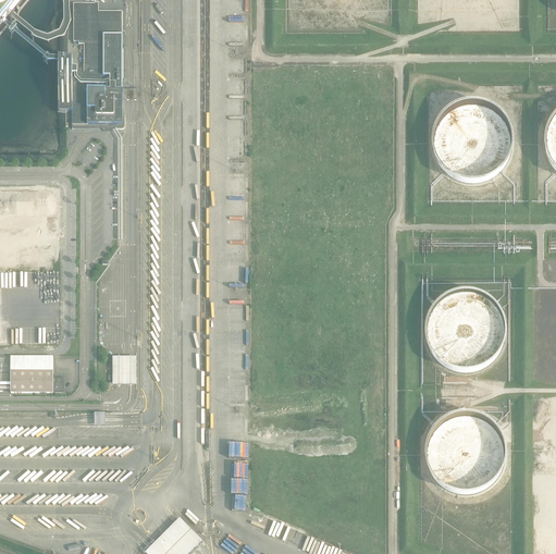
[(83,65),(78,65),(78,64),(74,64),(74,56),(60,56),(60,60),(60,109),(73,110),(73,119),(73,126),(74,126),(74,121),(89,121),(111,121),(116,126),(123,126),(125,125),(126,124),(126,114),(123,114),(123,76),(124,75),(124,47),(121,44),(123,41),(123,9),(99,9),(99,1),(74,1),(74,39),(79,39),(79,41),(85,41),(85,72),(83,72),(83,65)]
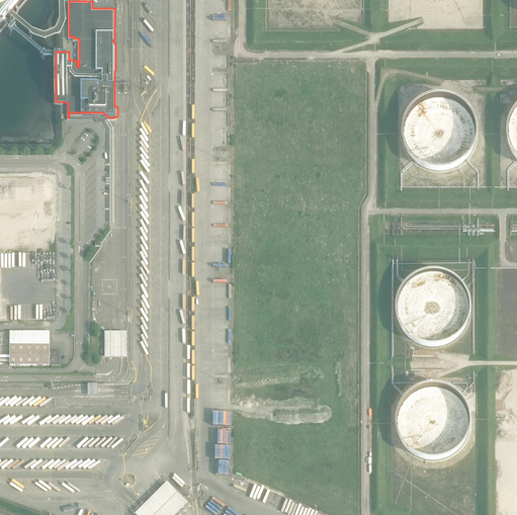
[(465,164),(475,155),(481,143),(483,130),(480,117),(474,105),(464,97),(452,91),(439,90),(426,93),(414,100),(406,111),(402,124),(402,138),(407,151),(415,161),(427,168),(440,171),(453,169),(465,164)]
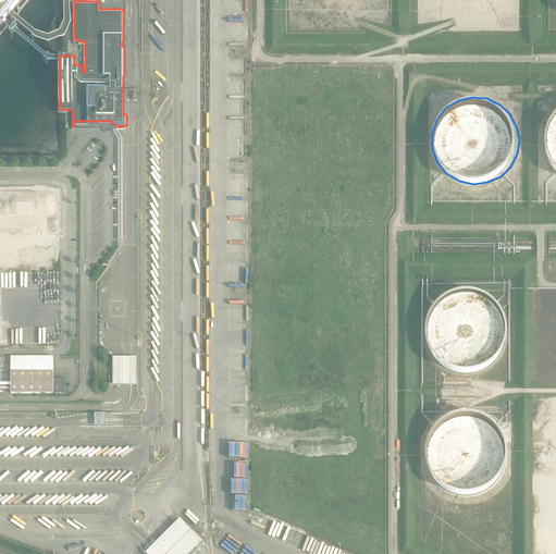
[(555,112),(550,121),(544,134),(545,149),(550,163),(555,170),(555,112)]
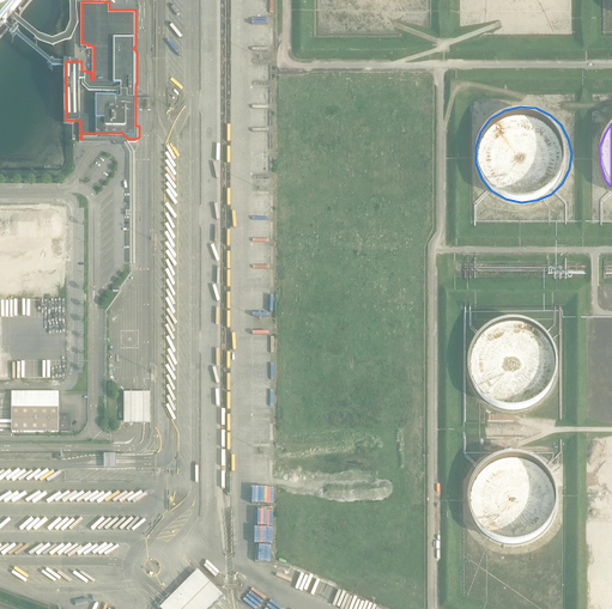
[(0,227),(52,229),(52,248),(67,248),(67,205),(13,205),(13,209),(18,209),(18,208),(23,208),(23,212),(11,212),(11,203),(0,203),(0,227)]
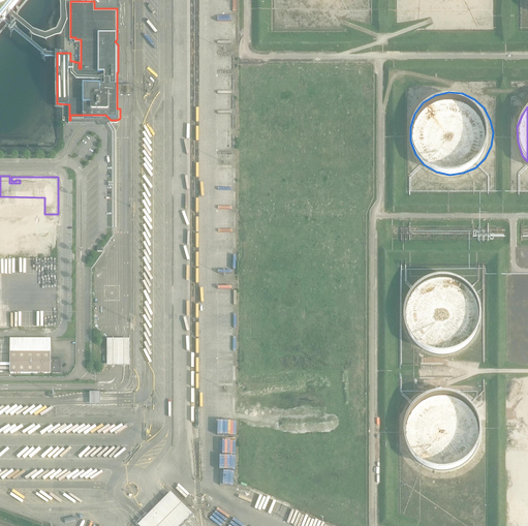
[(0,230),(0,251),(51,251),(51,237),(58,237),(58,224),(45,224),(45,227),(33,227),(33,238),(26,238),(26,230),(0,230)]
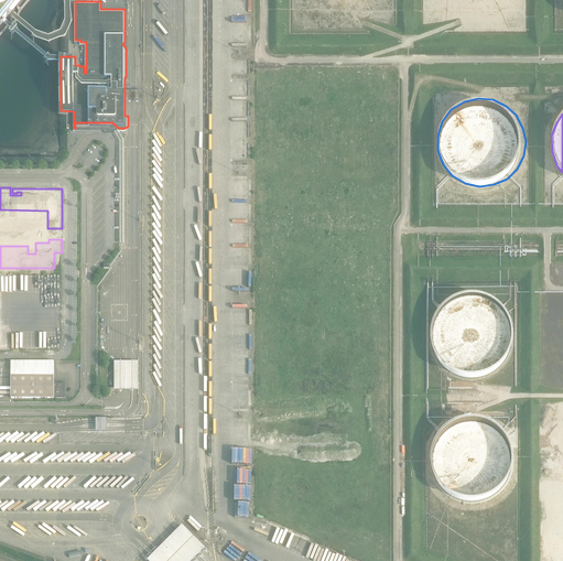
[(499,368),(509,358),(516,346),(517,332),(515,319),(508,305),(498,295),(485,290),(471,289),(456,292),(443,300),(434,312),(430,325),(430,341),(434,355),(444,366),(457,374),(472,377),(486,375),(499,368)]
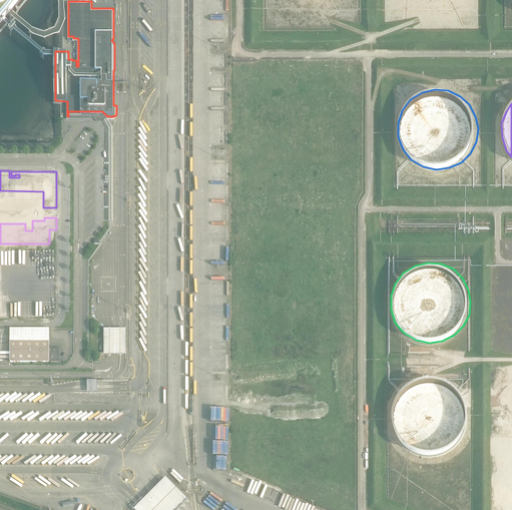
[(33,305),(54,305),(54,295),(38,295),(38,300),(33,299),(33,305)]
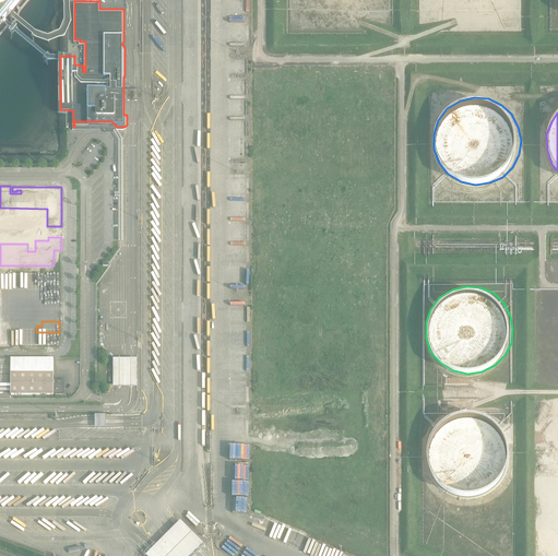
[(138,353),(114,353),(114,380),(138,380),(138,353)]
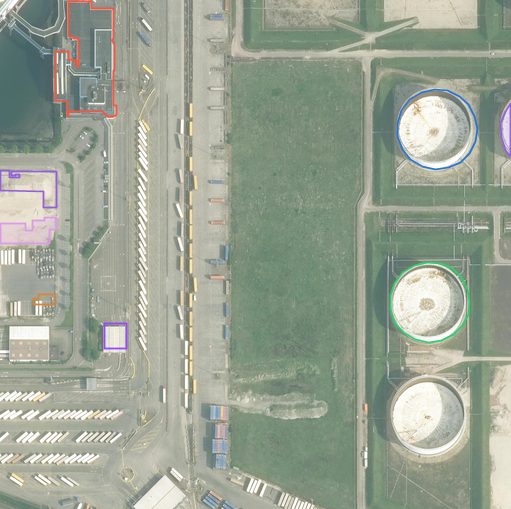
[(60,358),(60,345),(50,345),(50,325),(11,325),(11,358),(21,358),(39,358),(60,358)]
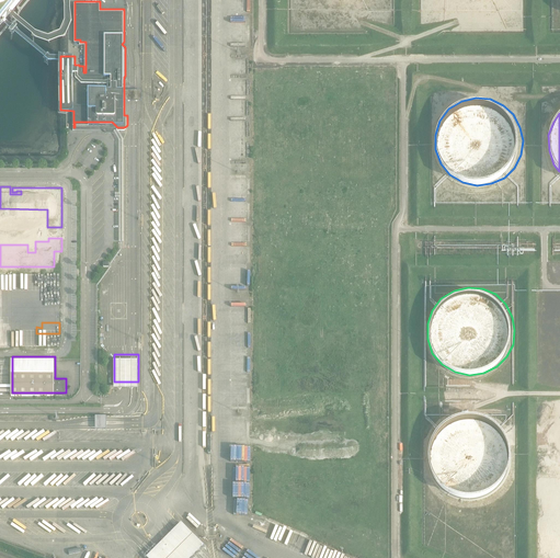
[(496,491),(506,481),(513,468),(515,454),(513,441),(505,428),(495,419),(482,412),(468,411),(454,414),(442,422),(432,434),(427,448),(427,463),(433,477),(442,488),(455,496),(469,499),(483,497),(496,491)]
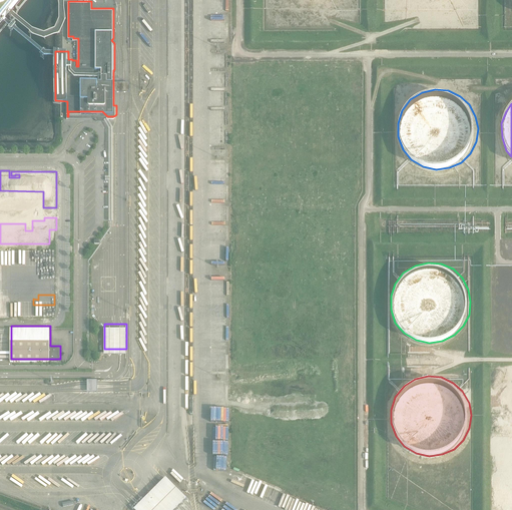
[(248,476),(238,473),(240,467),(234,465),(232,474),(247,478),(248,476)]
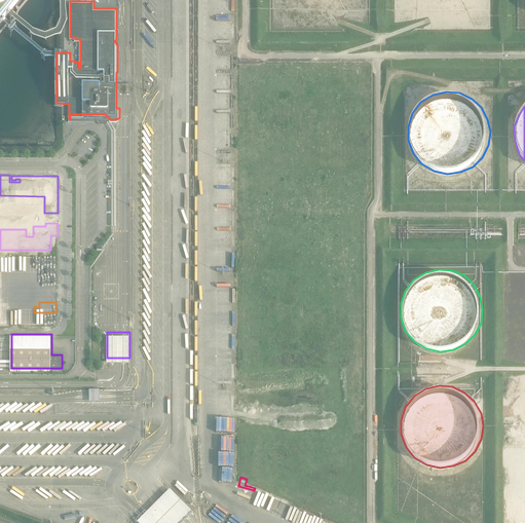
[(137,521),(138,522),(176,522),(190,510),(170,488),(137,521)]
